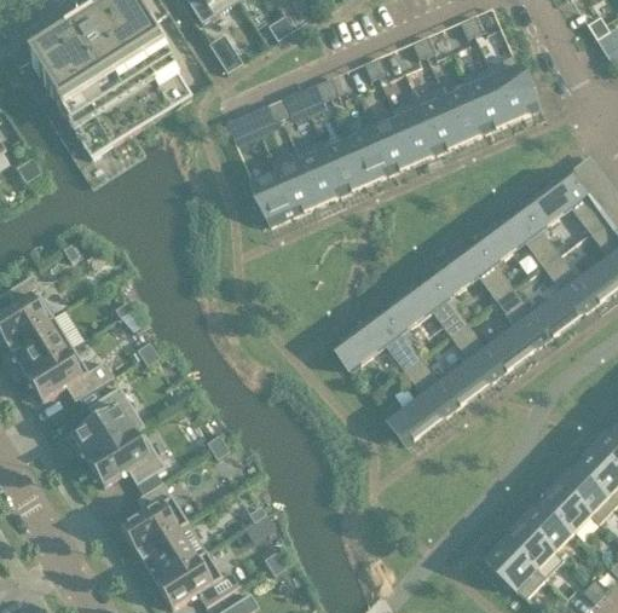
[(105,0),(24,52),(91,158),(191,96),(131,0),(105,0)]
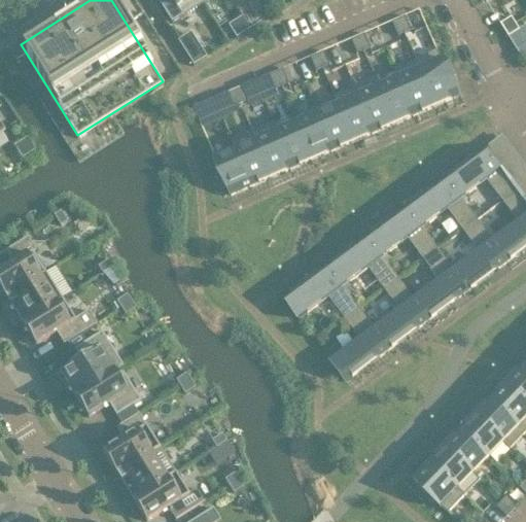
[(202,0),(172,0),(181,13),(202,0)]
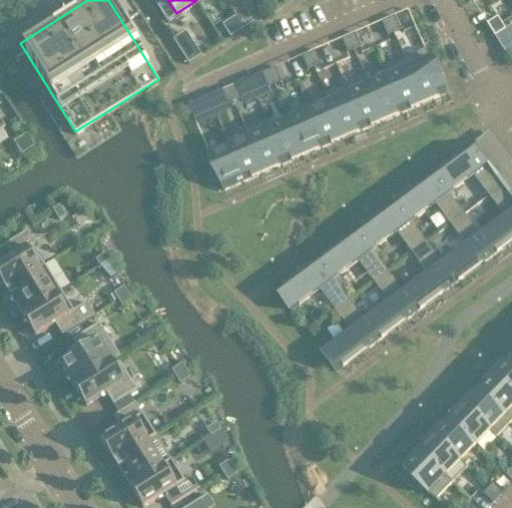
[(246,8),(234,16),(240,25),(252,18),(246,8)]
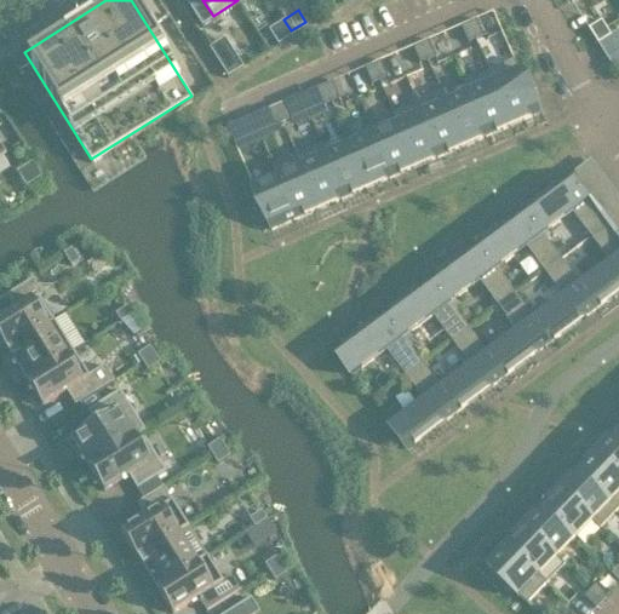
[(482,32),(475,15),(468,18),(475,35),(482,32)]
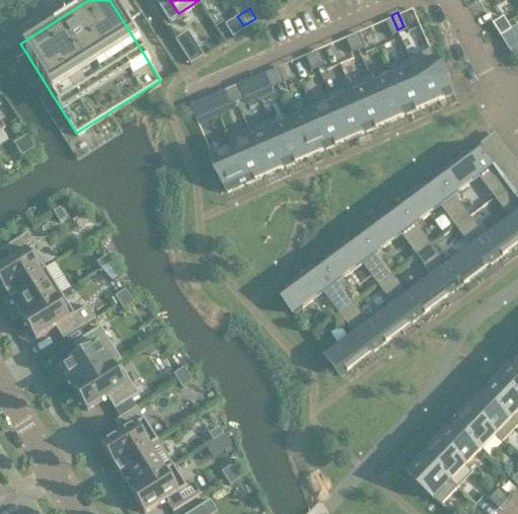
[(502,14),(492,20),(496,26),(506,20),(502,14)]
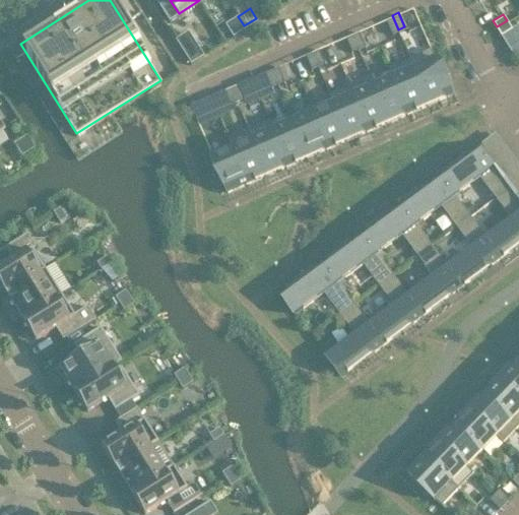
[(398,29),(392,15),(385,17),(391,31),(398,29)]
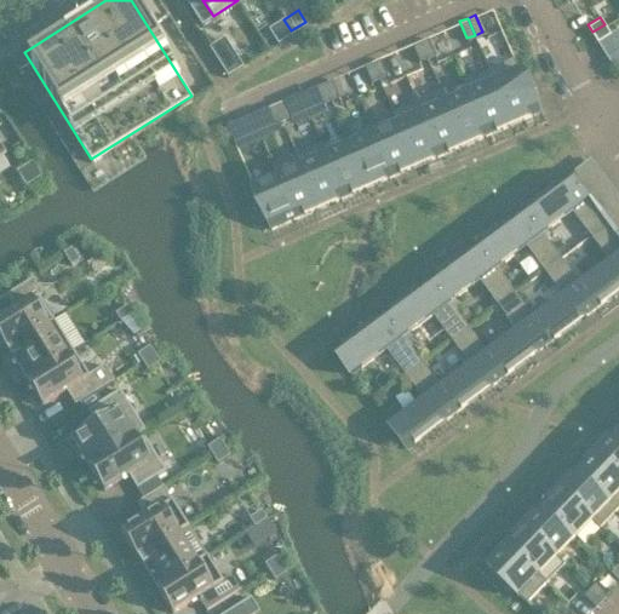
[(291,30),(284,19),(270,28),(278,40),(291,30)]
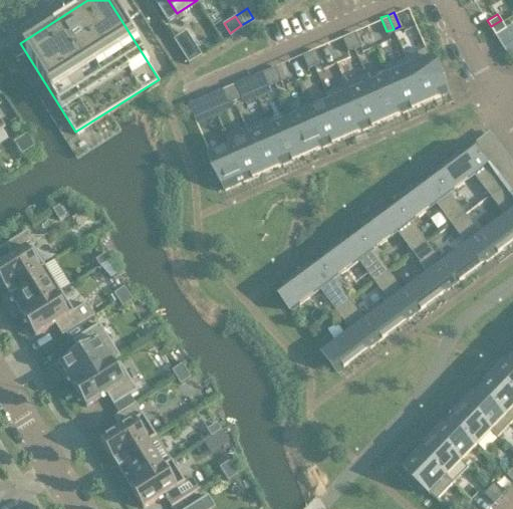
[(501,20),(491,26),(495,32),(505,26),(501,20)]
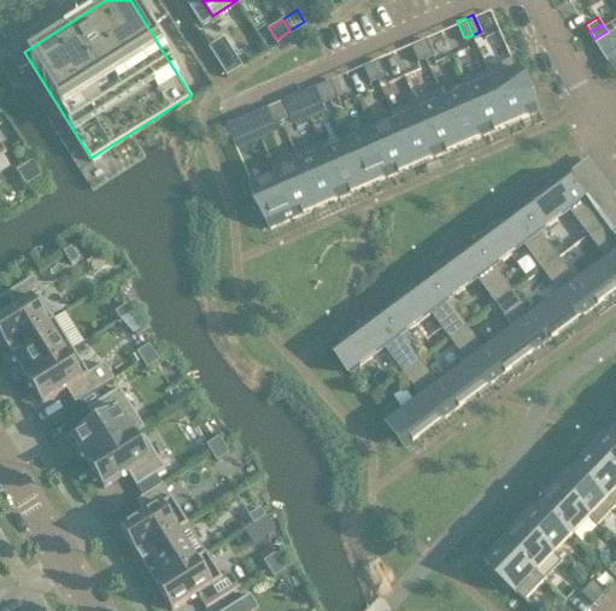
[(223,36),(210,46),(226,71),(240,63),(223,36)]
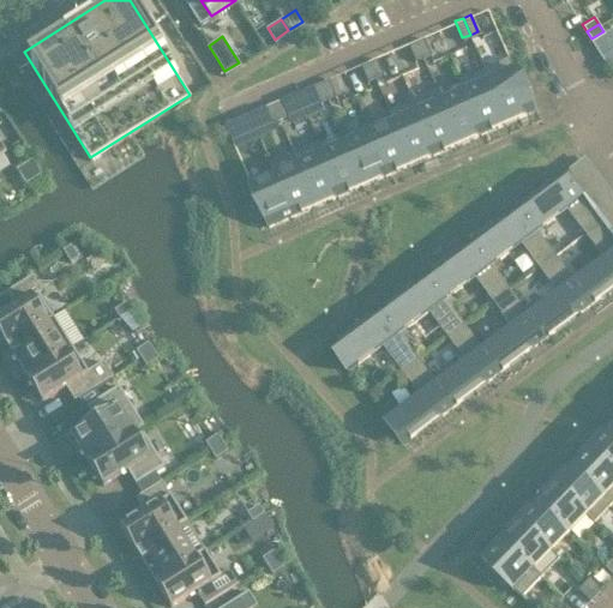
[(430,52),(424,36),(415,40),(422,55),(430,52)]
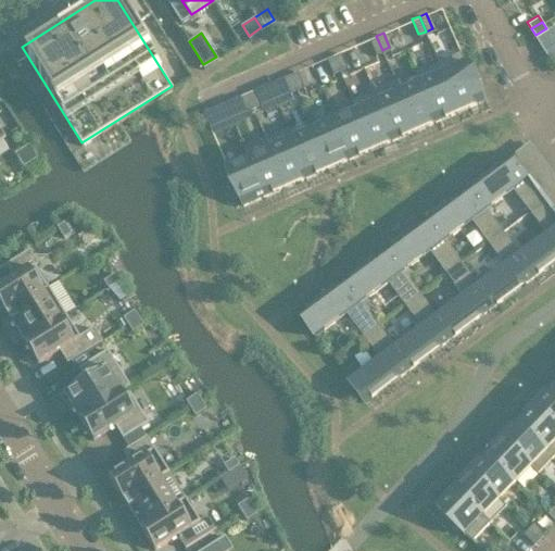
[(382,50),(376,36),(369,39),(375,53),(382,50)]
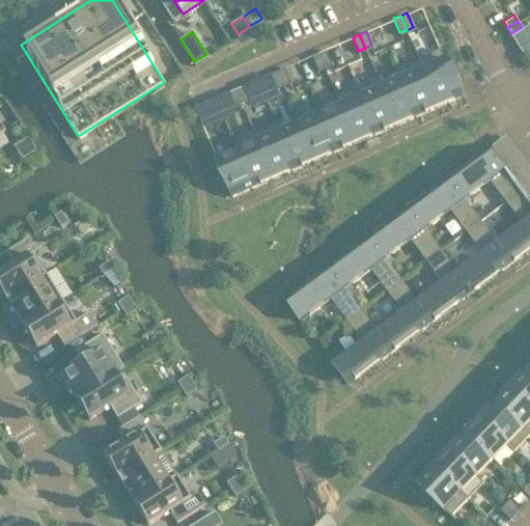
[(459,94),(439,48),(418,57),(438,104),(459,94)]
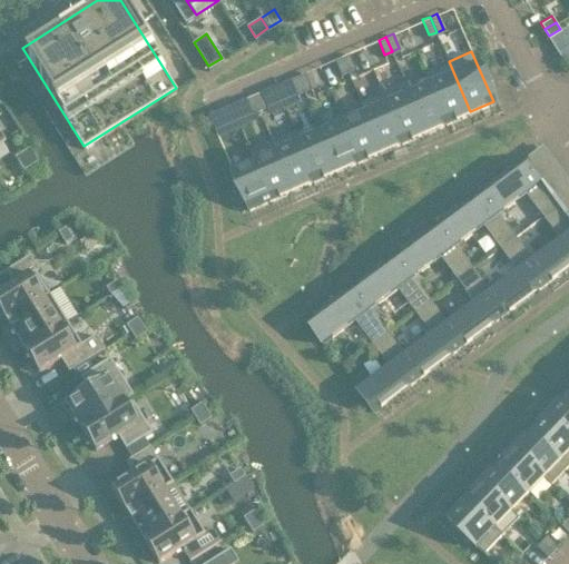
[(354,67),(349,52),(341,56),(347,70),(354,67)]
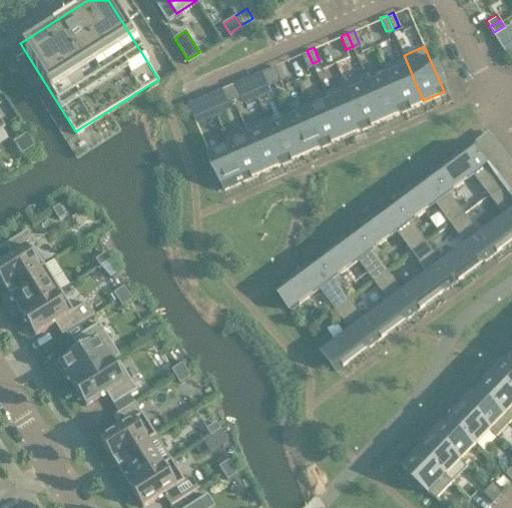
[(313,63),(307,50),(301,53),(307,66),(313,63)]
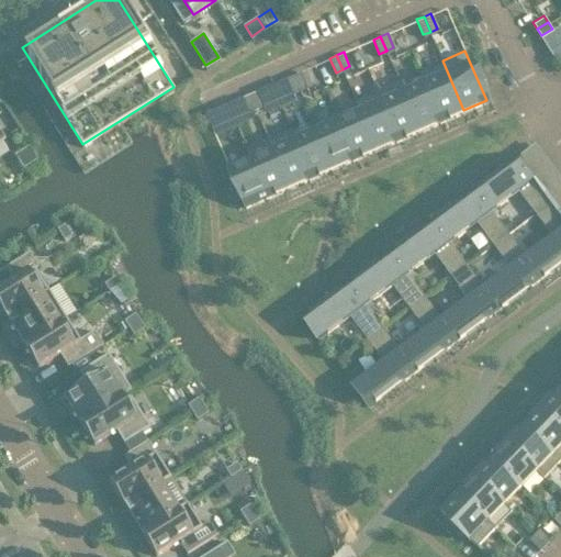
[(463,110),(442,60),(421,70),(425,79),(441,119),(463,110)]
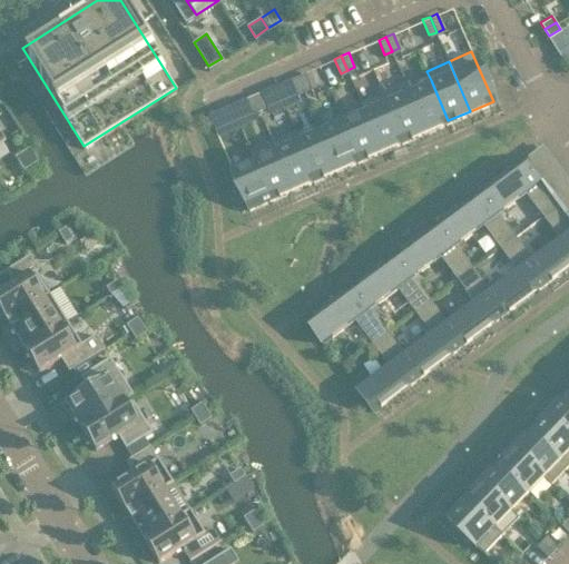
[(311,86),(304,72),(297,75),(303,89),(311,86)]
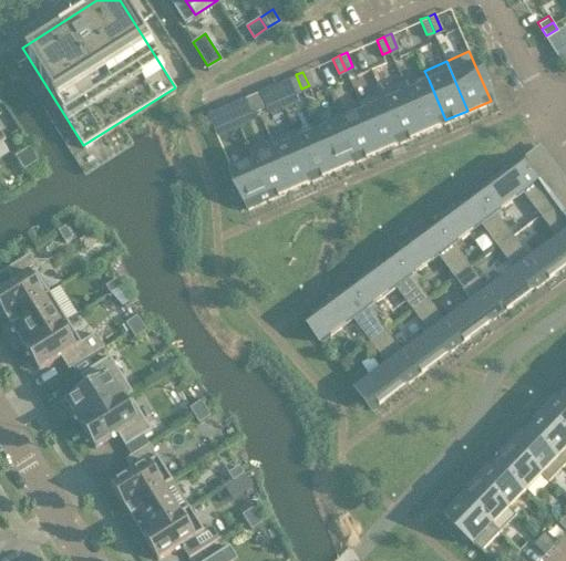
[(301,89),(296,74),(288,78),(295,92),(301,89)]
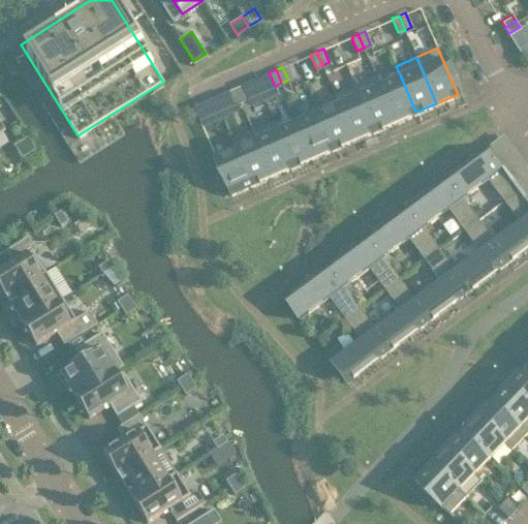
[(415,112),(400,74),(379,84),(396,121),(415,112)]
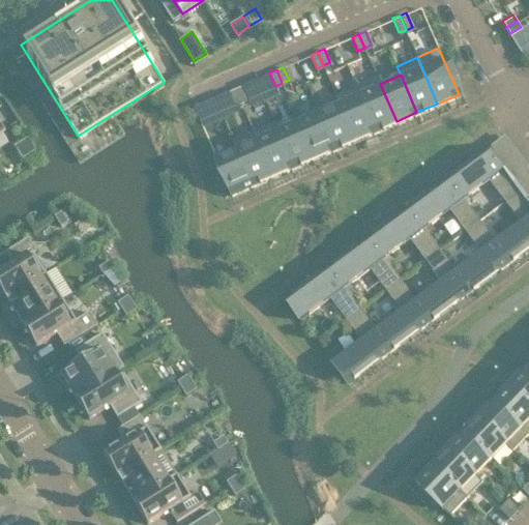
[(397,121),(380,84),(376,76),(355,84),(376,130),(397,121)]
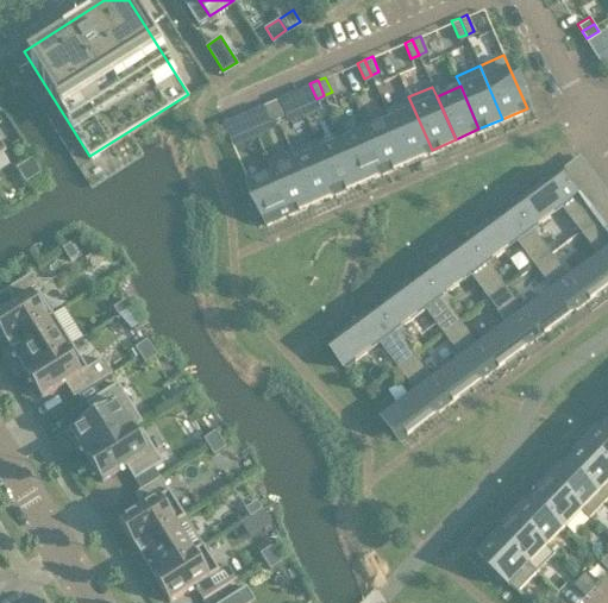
[(432,150),(408,96),(386,107),(389,117),(408,159),(432,150)]
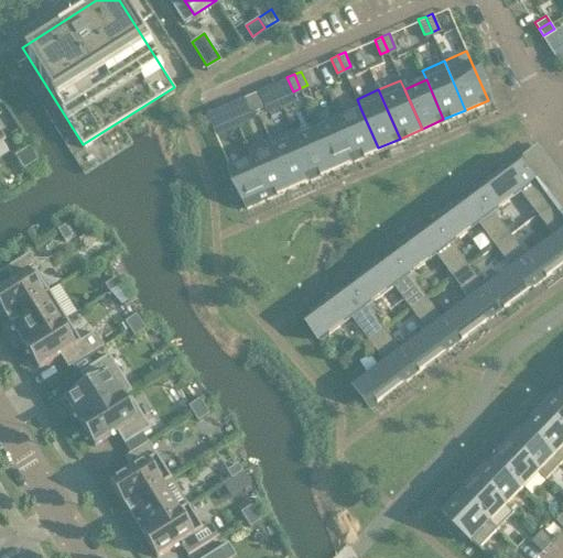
[(263,105),(258,90),(250,94),(257,107),(263,105)]
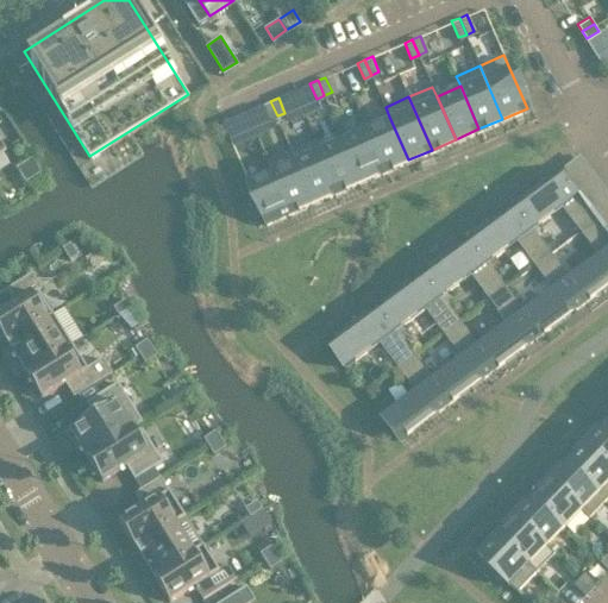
[(277,115),(270,101),(263,104),(269,119),(277,115)]
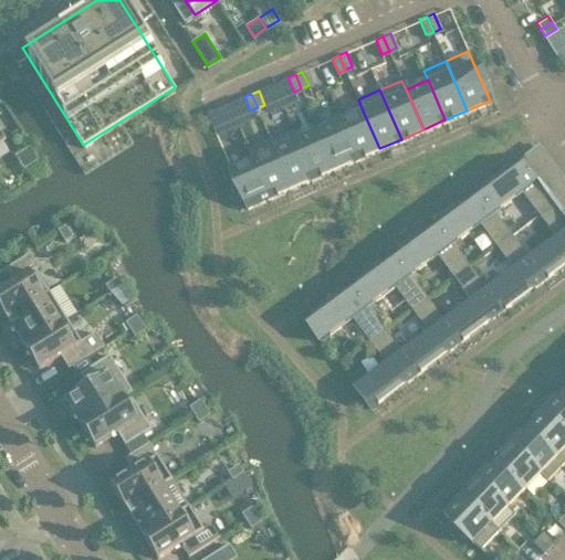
[(379,148),(362,108),(341,118),(357,158),(379,148)]
